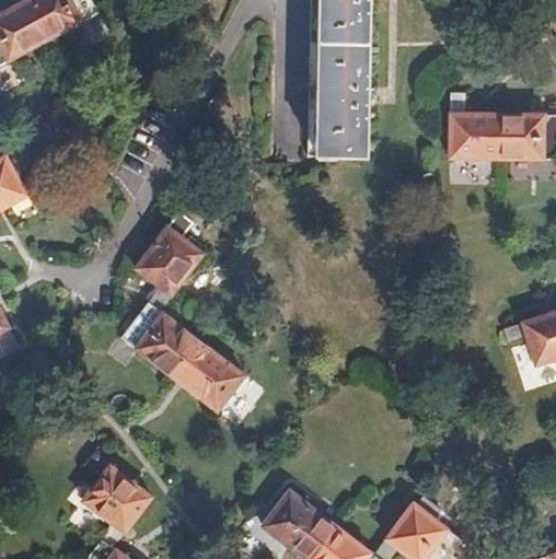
[(31,0),(26,3),(46,38),(99,9),(94,0),(31,0)]
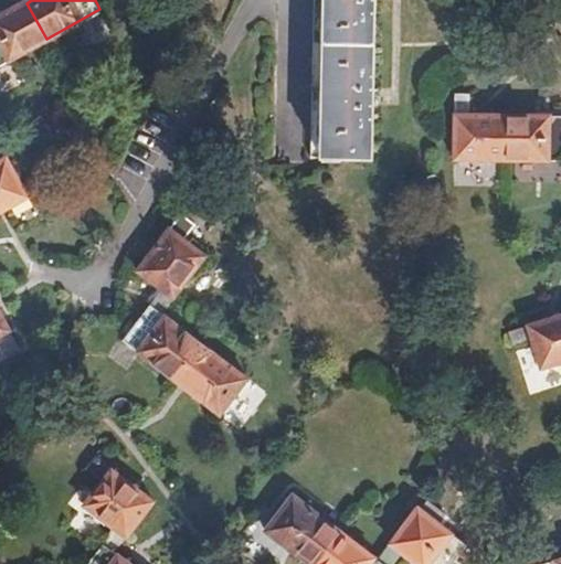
[(314,0),(310,157),(373,158),(374,104),(379,103),(380,87),(374,87),(376,0),(314,0)]
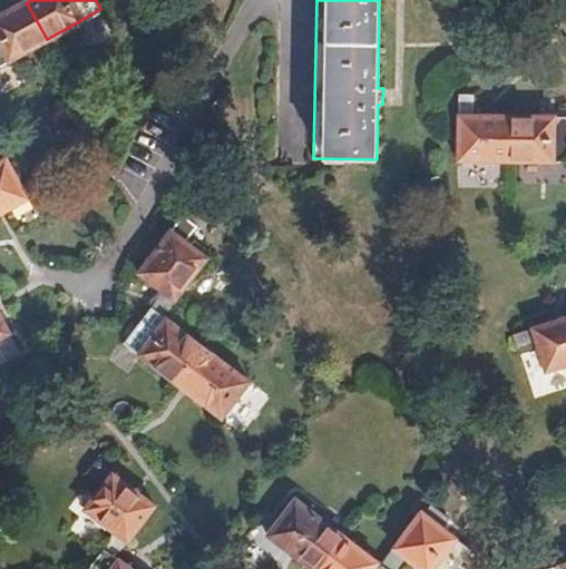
[(0,64),(47,39),(27,3),(0,17),(0,64)]
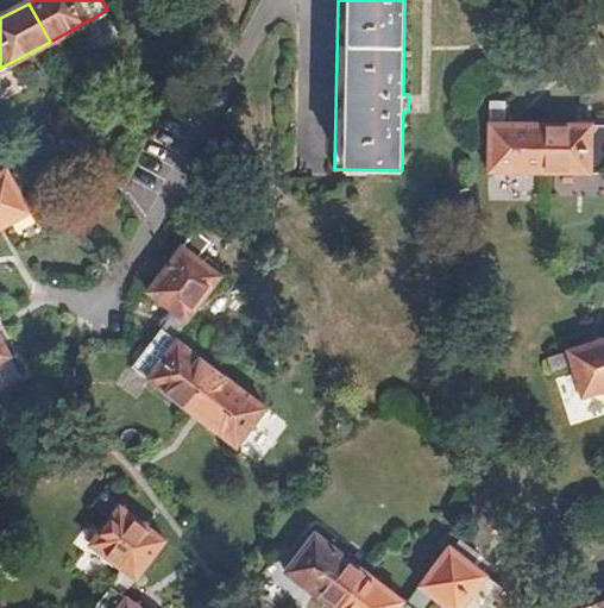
[(490,170),(551,171),(552,123),(505,121),(505,100),(491,100),(490,170)]
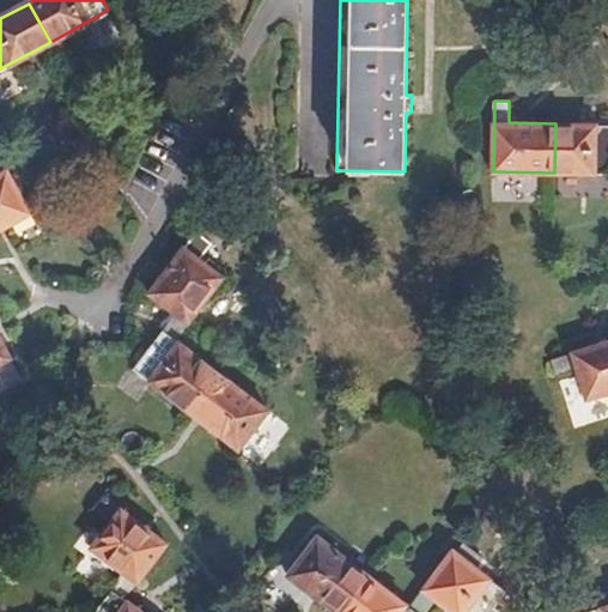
[(607,125),(555,123),(554,173),(607,174),(607,125)]
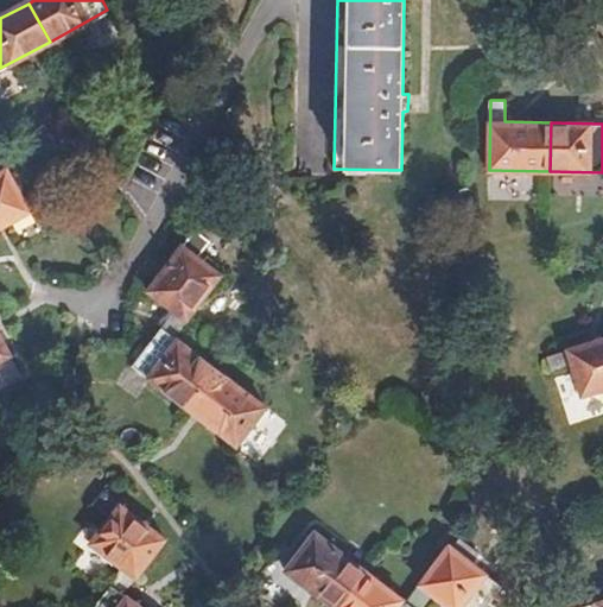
[(0,229),(33,212),(10,169),(0,174),(0,229)]
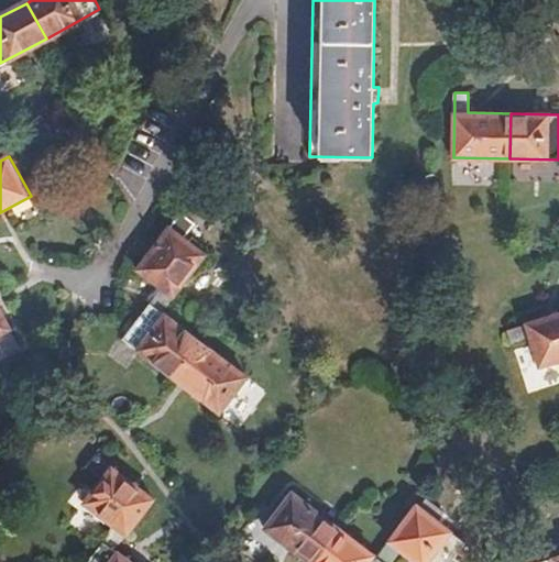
[(138,270),(161,287),(172,296),(205,253),(181,235),(192,221),(181,212),(138,270)]
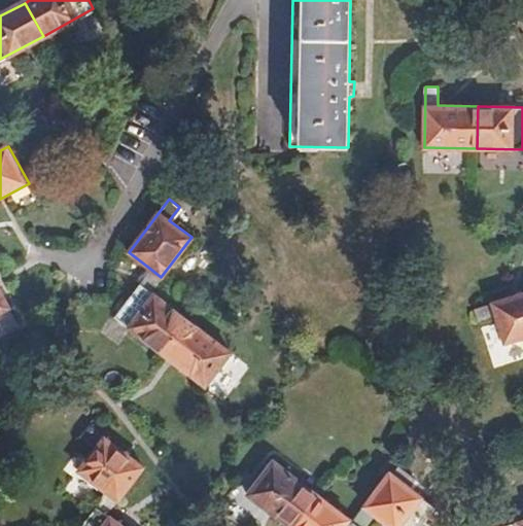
[(161,277),(150,269),(115,316),(162,351),(186,318),(151,290),(161,277)]
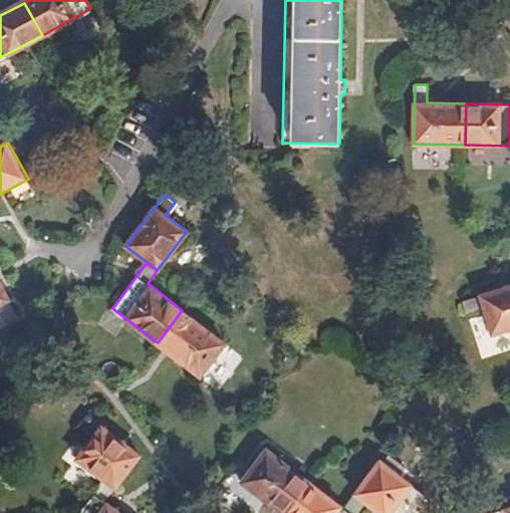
[(11,299),(0,279),(0,304),(1,304),(11,299)]
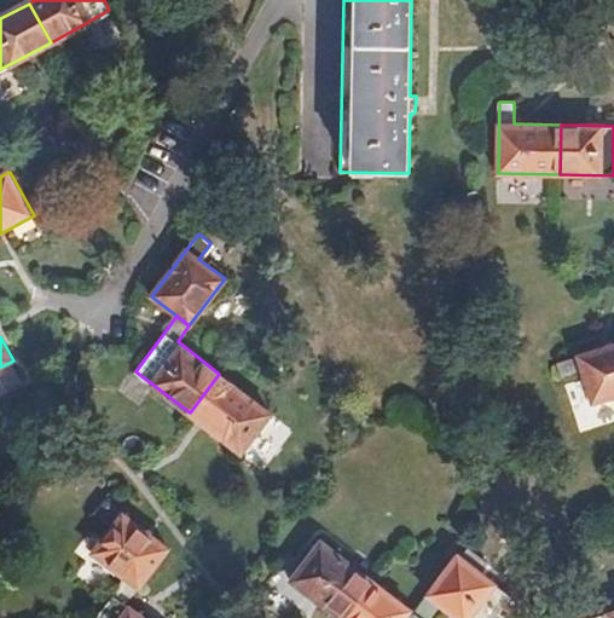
[(613,345),(580,356),(584,370),(594,404),(613,397),(613,345)]
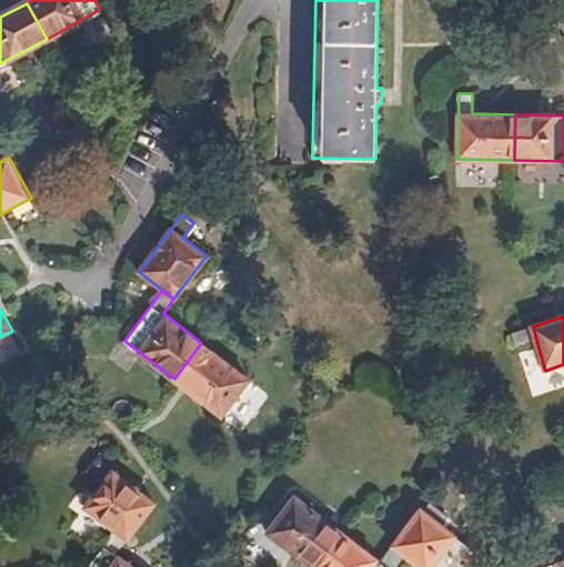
[(536,340),(533,326),(514,332),(517,345),(536,340)]
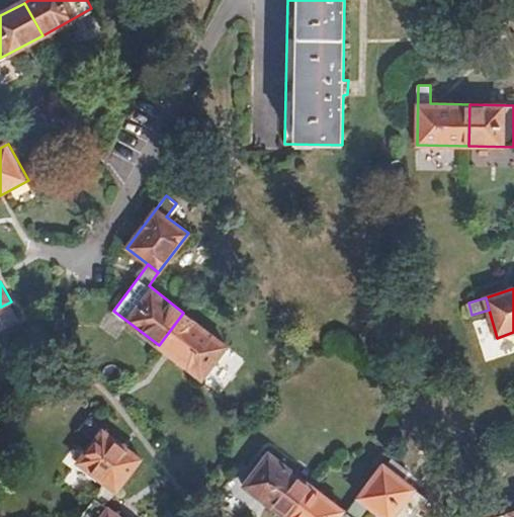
[(18,316),(11,302),(1,307),(8,322),(18,316)]
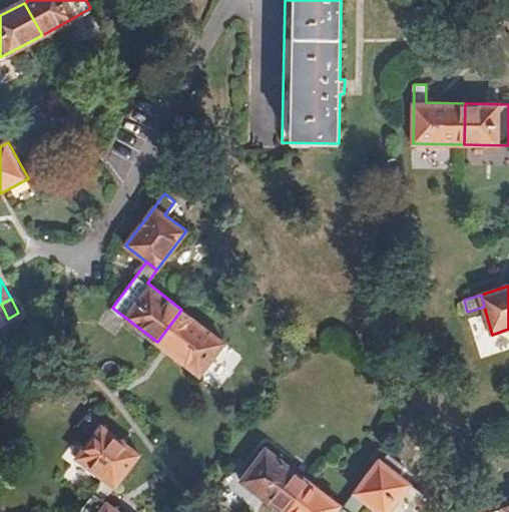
[(181,310),(157,342),(201,376),(226,344),(181,310)]
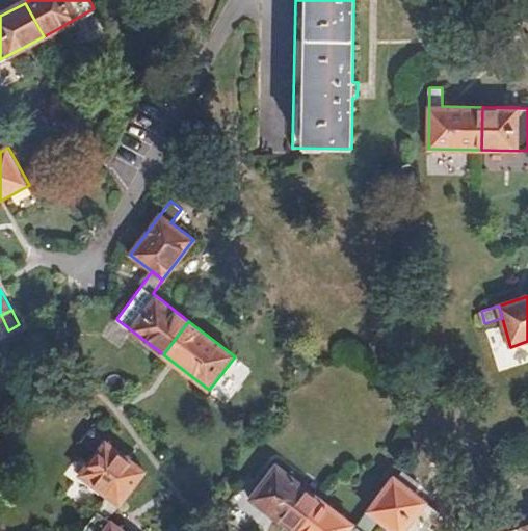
[(86,442),(99,451),(106,441),(107,440),(95,429),(86,442)]
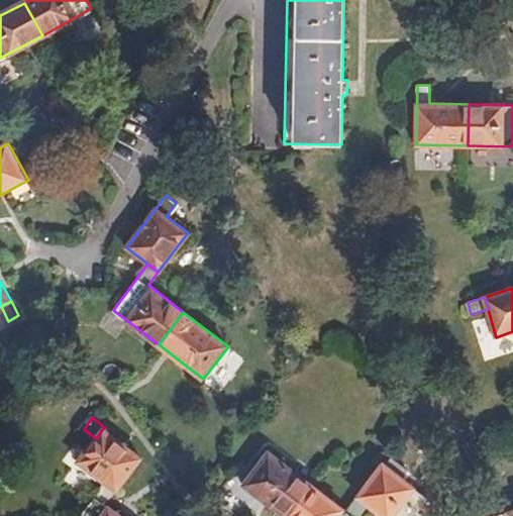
[(103,428),(96,438),(78,462),(106,484),(115,491),(141,457),(103,428)]
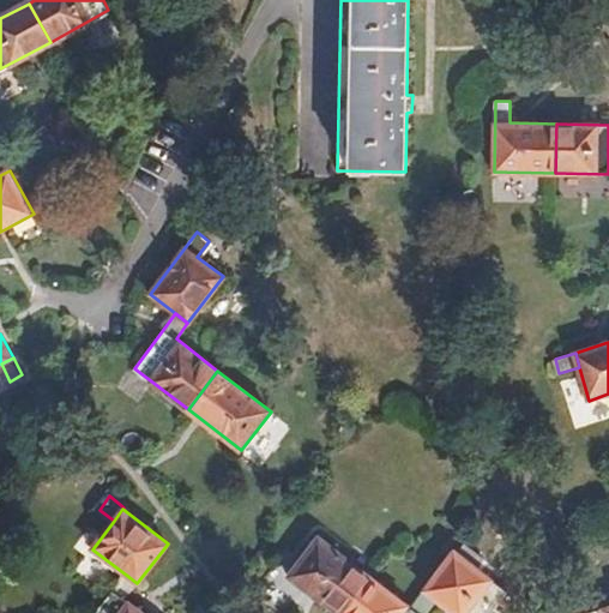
[(337,612),(347,612),(374,578),(321,538),(291,577),(337,612)]
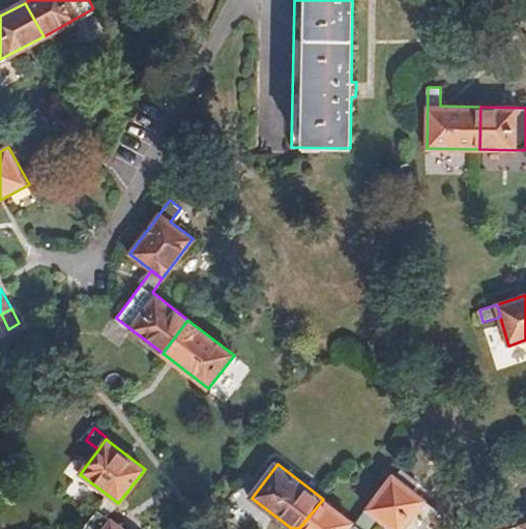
[(393,477),(370,511),(381,520),(392,528),(428,528),(441,512),(415,493),(422,482),(404,469),(397,479),(393,477)]
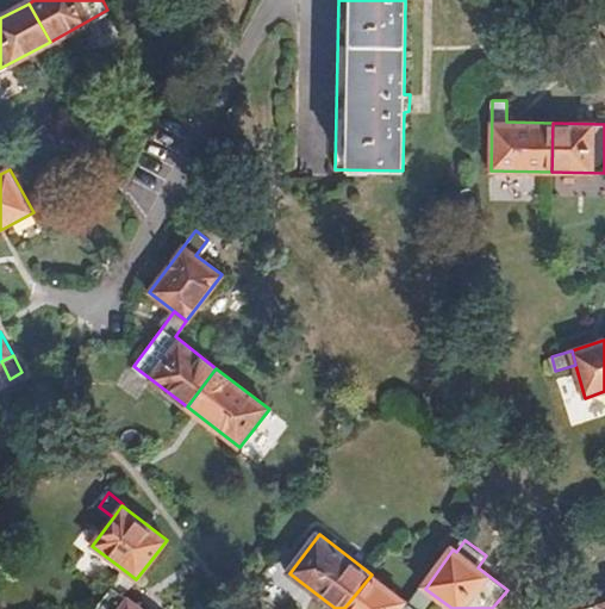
[(136,579),(125,571),(95,608),(142,608),(124,595),(136,579)]
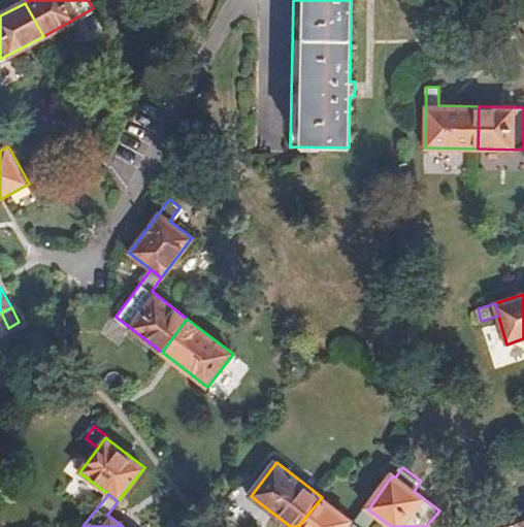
[(371,526),(380,518),(368,509),(357,525),(322,497),(298,526),(371,526)]
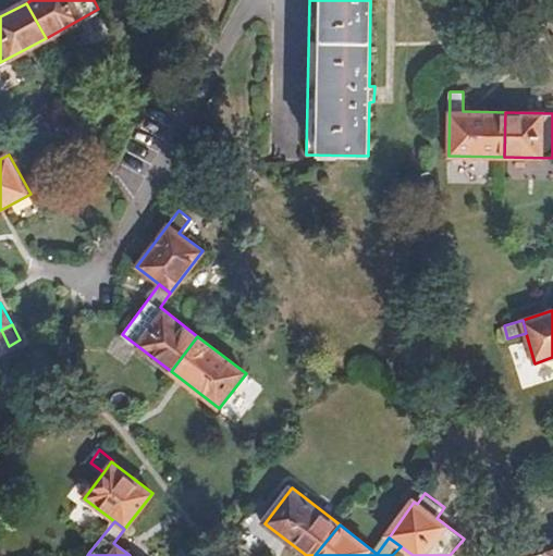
All buildings are outlined.
